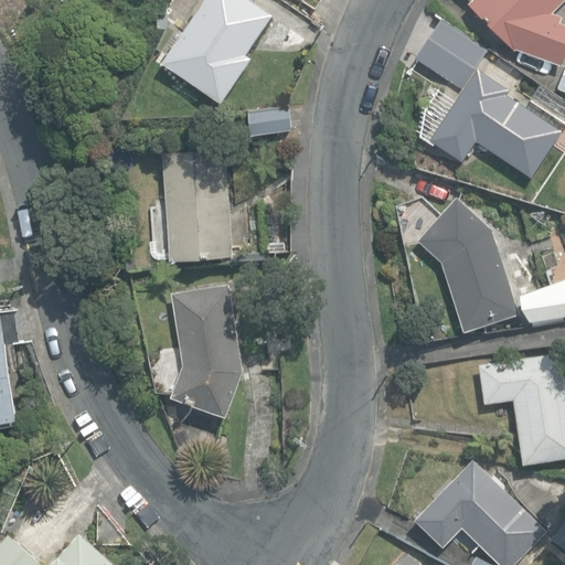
[(204,0),(163,62),(222,103),(253,57),(247,54),(274,16),(251,0),(204,0)]
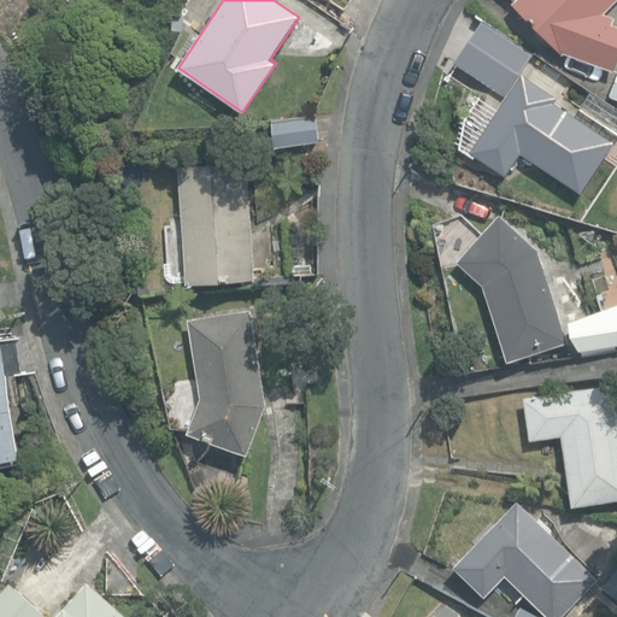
[(560,53),(613,72),(616,62),(616,25),(612,23),(615,17),(604,13),(616,0),(513,0),(512,3),(560,53)]
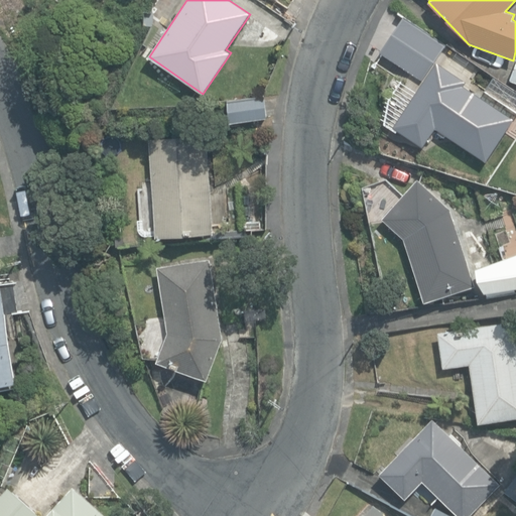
[(384,31),(432,63),(445,44),(398,11),(384,31)]
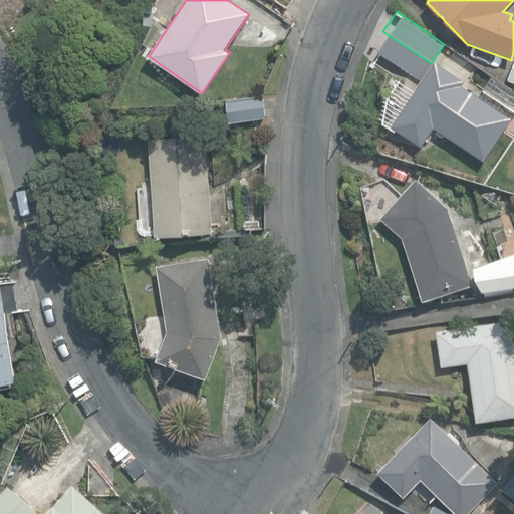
[(434,127),(484,162),(512,118),(462,85),(465,81),(435,61),(392,126),(422,147),(434,127)]
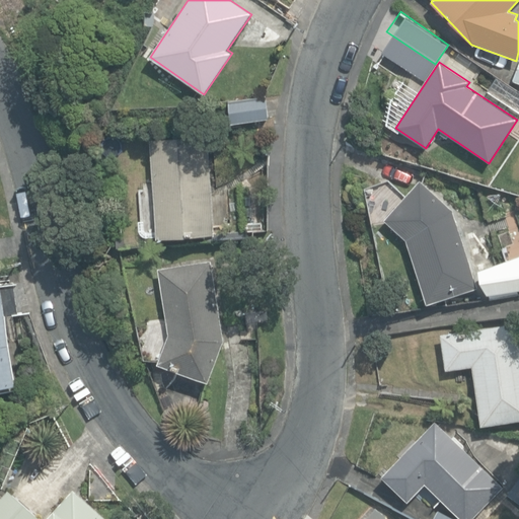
[(228,103),(231,124),(269,118),(266,98),(228,103)]
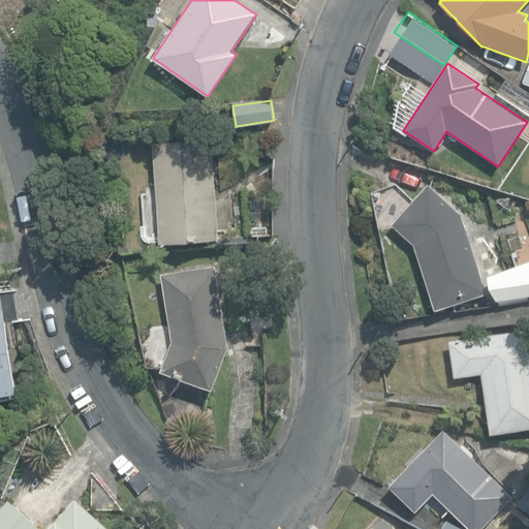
[(159,239),(160,244),(218,240),(211,138),(153,142),(158,216),(143,217),(144,240),(159,239)]
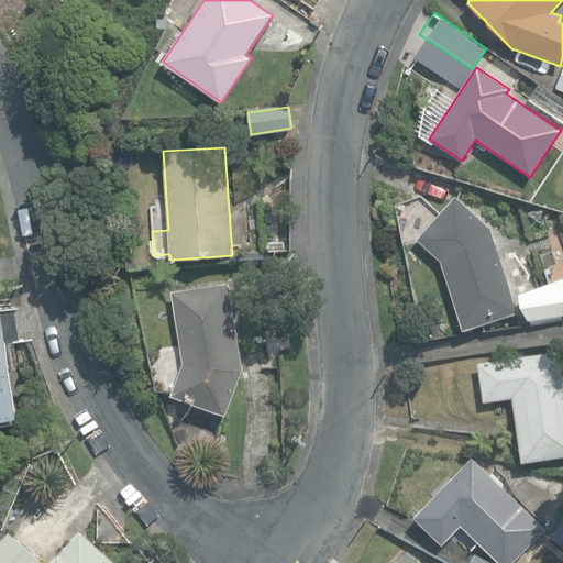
[(441,260),(463,329),(519,311),(492,227),(455,196),(417,238),(441,260)]
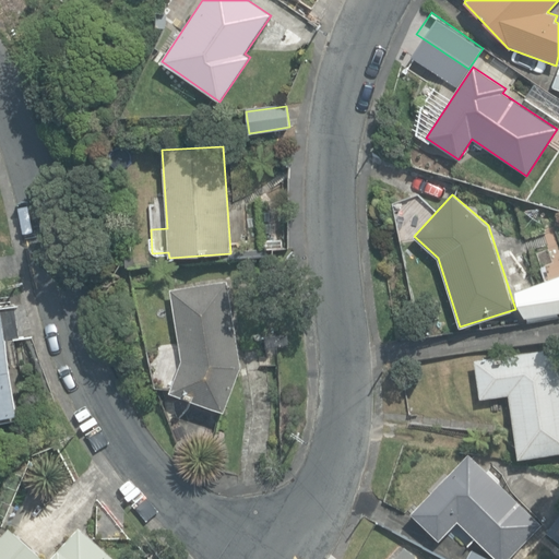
[(173,392),(224,411),(240,367),(227,280),(171,288),(182,364),(173,392)]
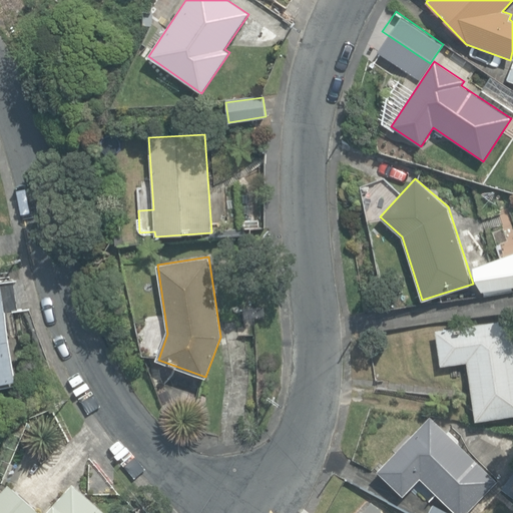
[(478,272),(484,295),(512,290),(512,264),(512,262),(478,272)]
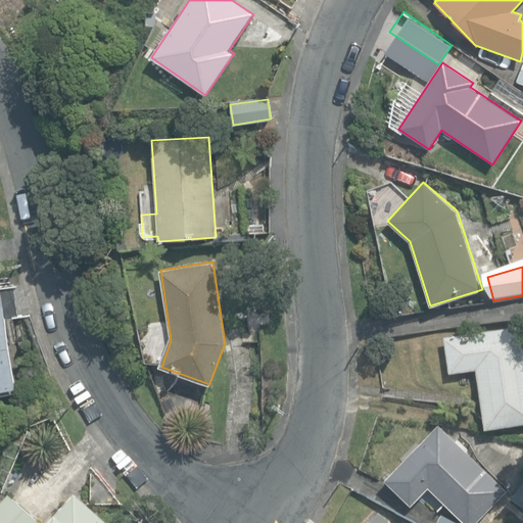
[(0,285),(0,390),(16,388),(0,285)]
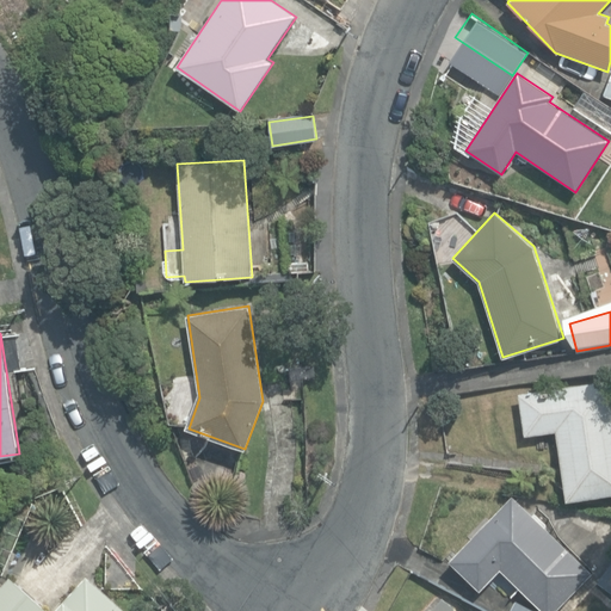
[(555,431),(566,500),(610,493),(610,390),(609,378),(518,392),(525,436),(555,431)]
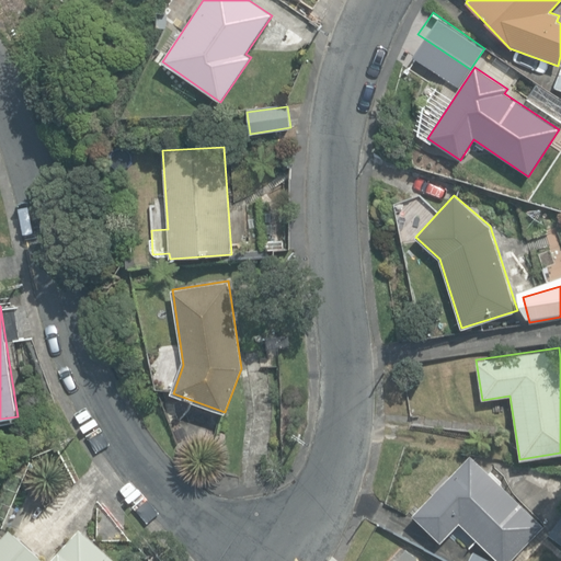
[(428,549),(450,560),(508,560),(542,525),(506,491),(510,488),(490,469),(488,472),(470,456),(414,516),(438,537),(428,549)]
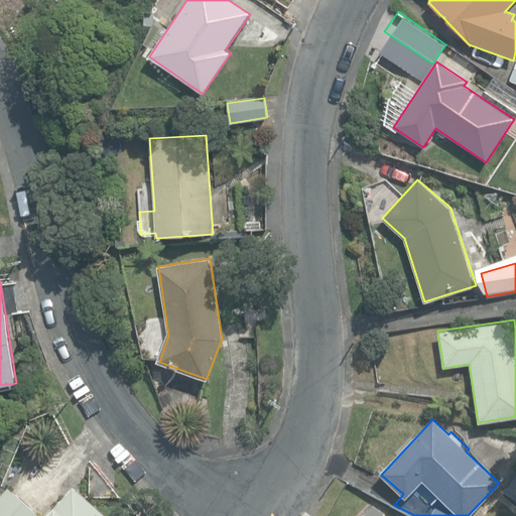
[(515,475),(504,491),(515,499),(515,475)]
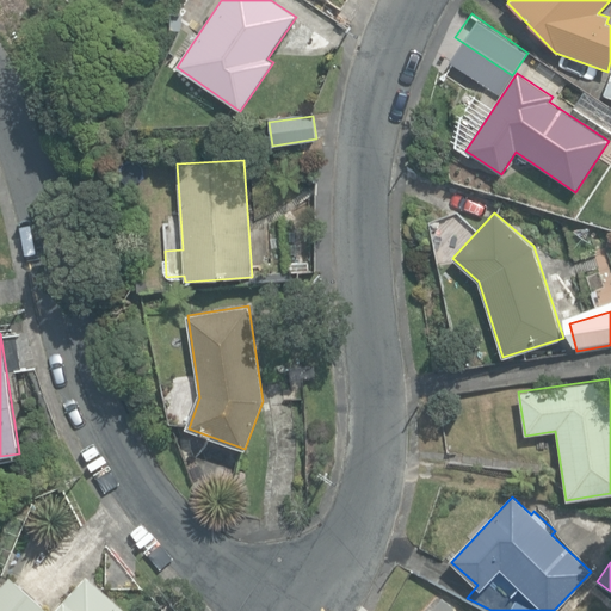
[(125,610),(87,576),(56,610),(125,610)]
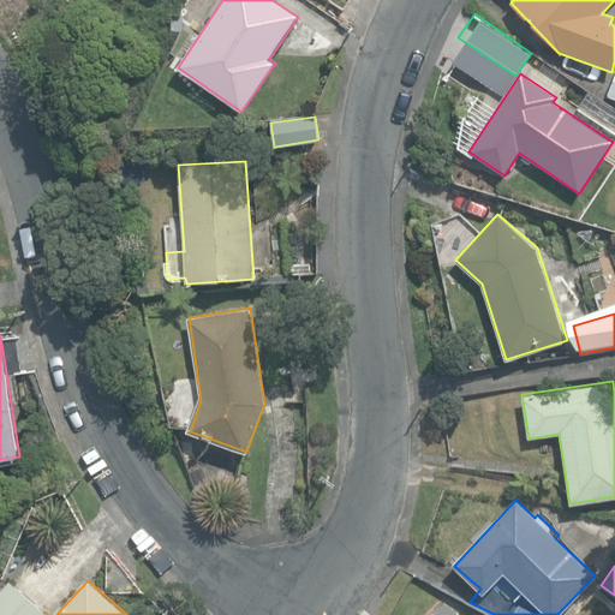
[(0,591),(0,614),(46,614),(47,614),(11,581),(0,591)]
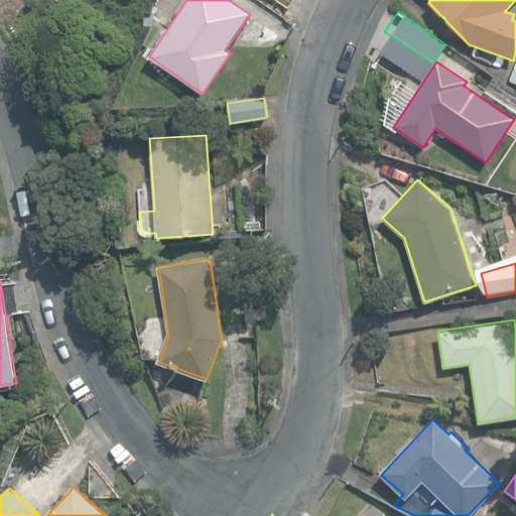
[(362,515),(388,515),(375,503),(362,515)]
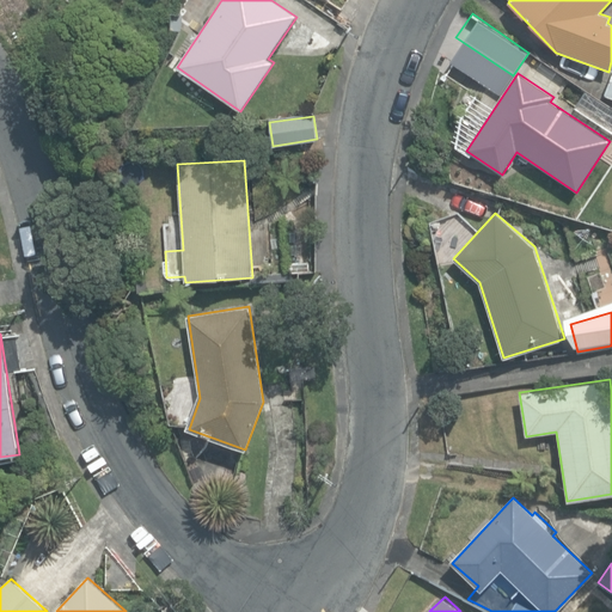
All buildings are outlined.
